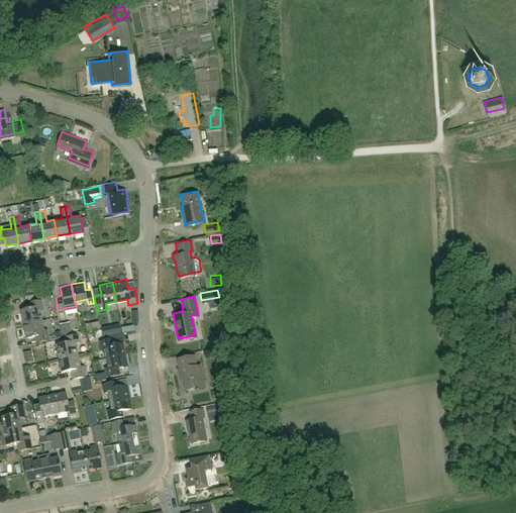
[(29,305),(20,307),(23,322),(42,318),(40,308),(43,308),(40,297),(28,300),(29,305)]
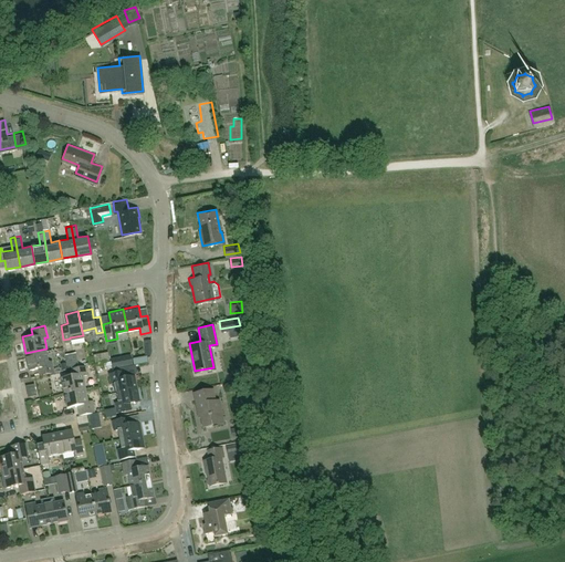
[(150,336),(144,337),(145,353),(133,355),(134,362),(148,360),(147,354),(150,353),(152,352),(150,336)]
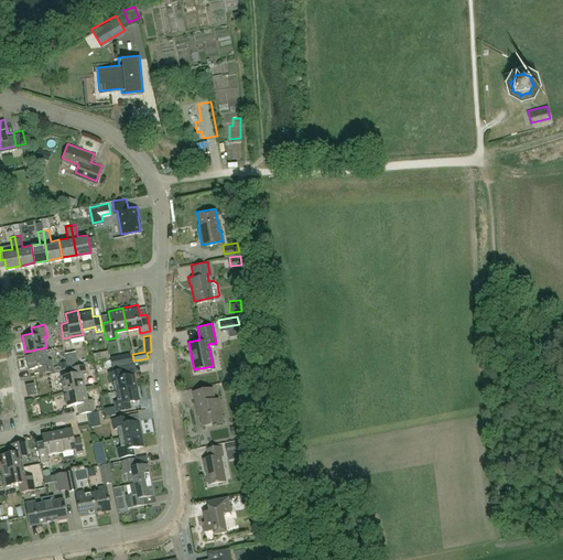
[(40,372),(53,368),(51,356),(49,357),(46,347),(25,352),(29,367),(39,365),(40,372)]
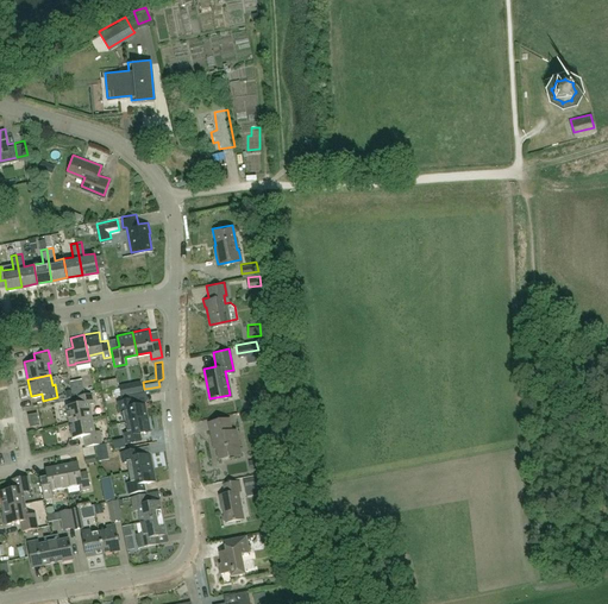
[(71,392),(82,390),(80,376),(69,378),(71,392)]
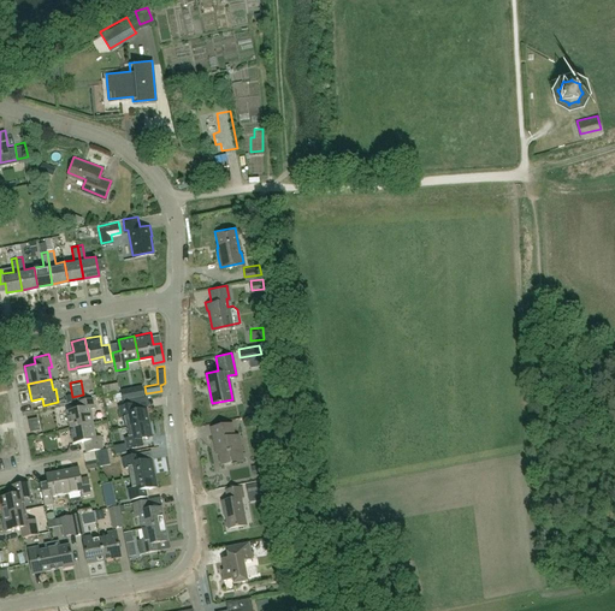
[(70,425),(94,420),(90,405),(95,404),(94,395),(76,398),(78,405),(66,408),(70,425)]
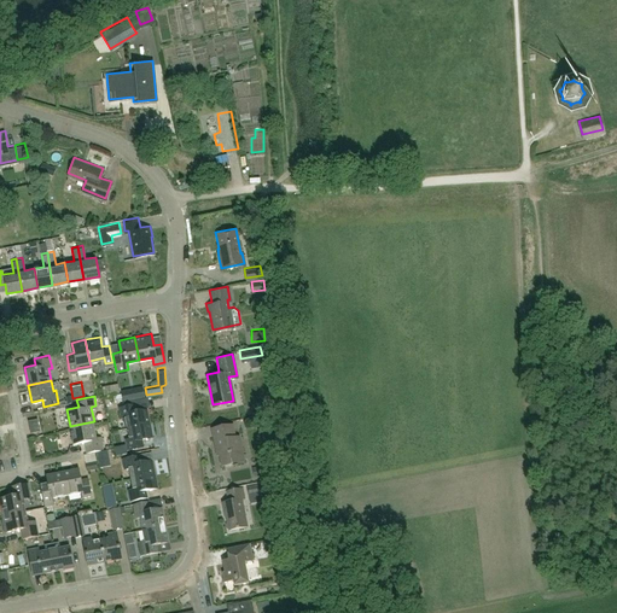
[(150,420),(147,406),(137,408),(135,401),(117,404),(120,416),(124,415),(127,425),(150,420)]
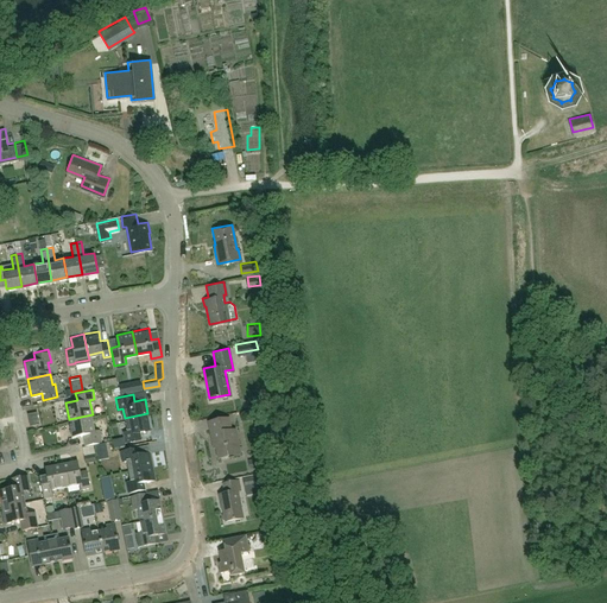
[(150,429),(147,413),(125,418),(126,429),(122,429),(125,440),(141,437),(140,430),(150,429)]
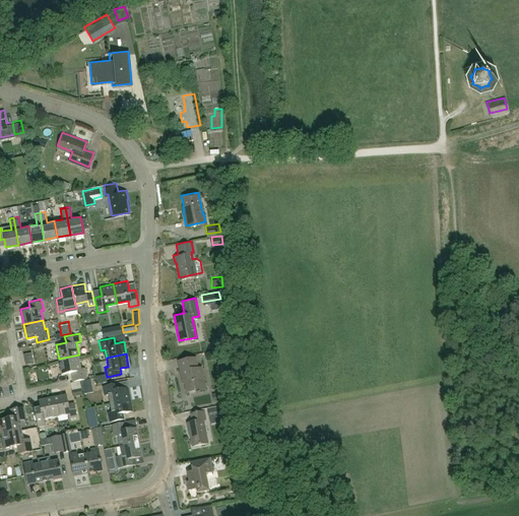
[(79,355),(59,359),(62,372),(70,370),(72,379),(87,376),(85,366),(81,366),(79,355)]
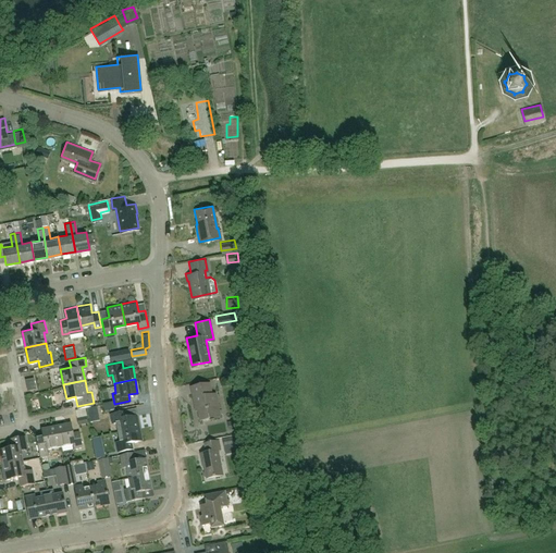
[(190,384),(192,391),(194,403),(196,402),(199,418),(219,414),(214,391),(210,392),(208,380),(190,384)]
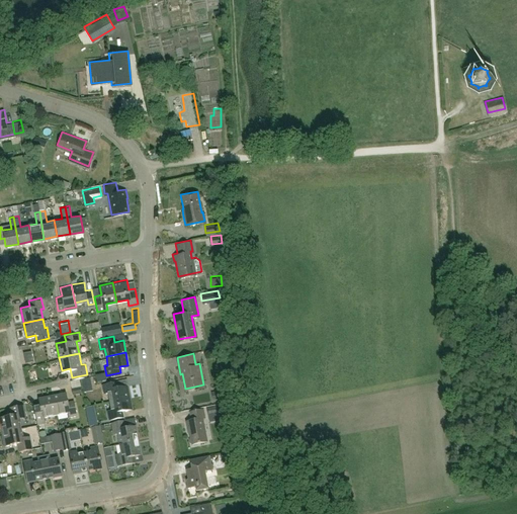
[(118,386),(116,378),(102,381),(104,391),(107,391),(109,399),(130,396),(126,383),(118,386)]
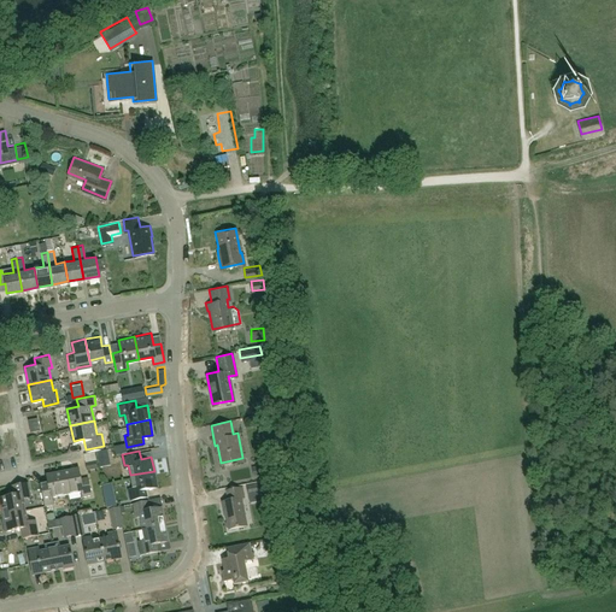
[(62,468),(66,492),(81,488),(82,494),(92,492),(88,475),(81,476),(78,464),(62,468)]
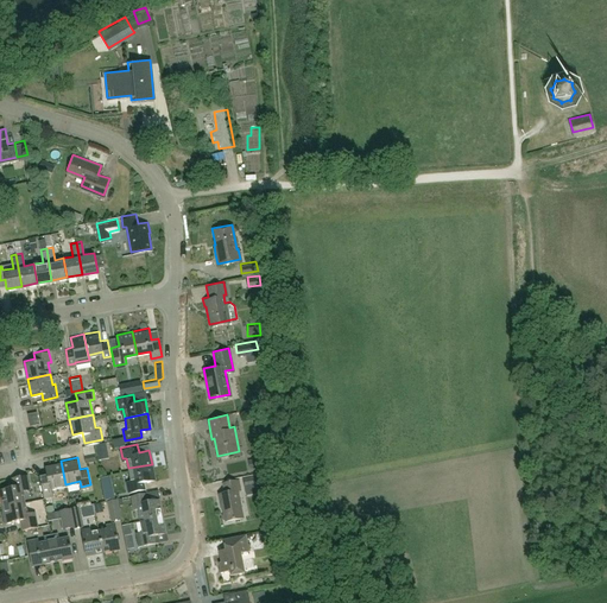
[(51,487),(65,484),(61,461),(44,464),(45,470),(38,471),(43,494),(52,492),(51,487)]
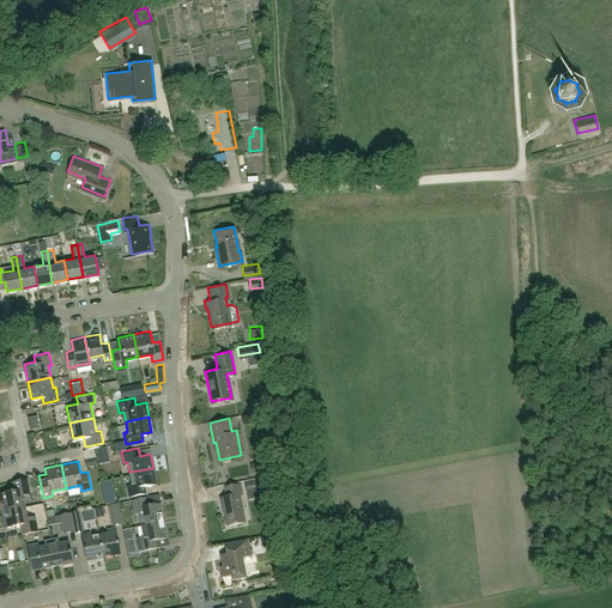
[(156,481),(153,468),(129,472),(132,482),(127,484),(129,494),(146,491),(145,484),(156,481)]
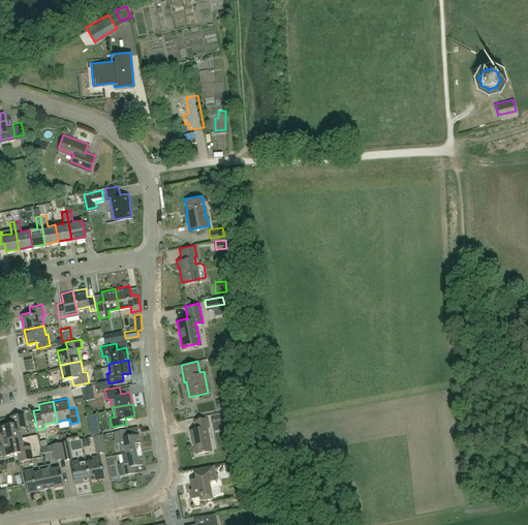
[(0,430),(2,439),(22,435),(20,426),(26,425),(23,411),(10,414),(11,423),(0,425),(0,430)]
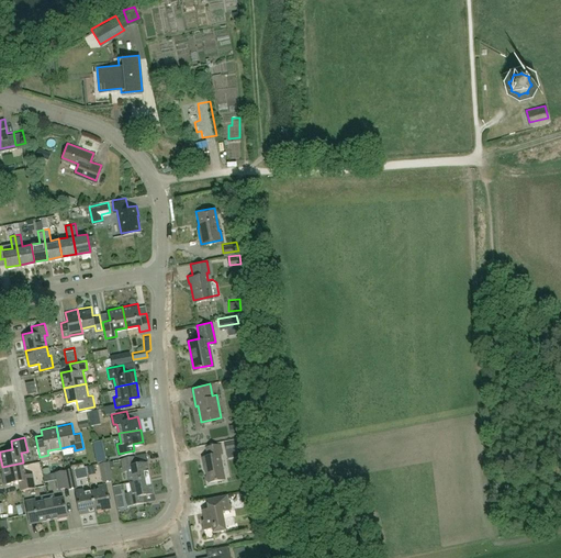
[(238,437),(223,441),(225,448),(239,445),(238,437)]
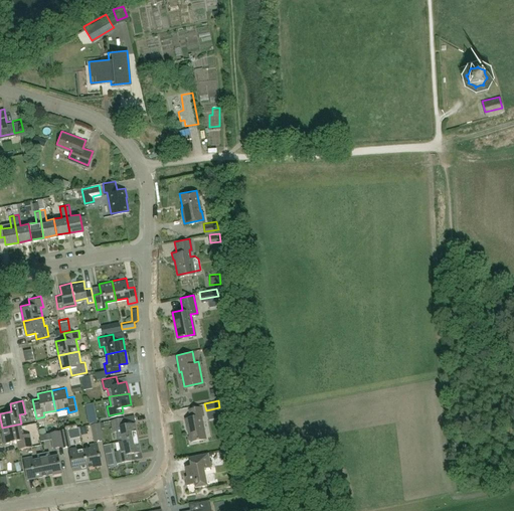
[(187,428),(190,440),(205,437),(200,413),(203,413),(201,404),(187,407),(189,415),(184,416),(186,428),(187,428)]
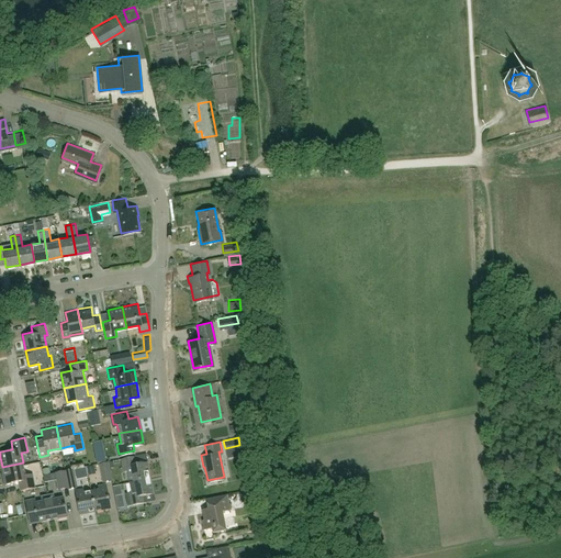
[(127,468),(130,479),(149,476),(146,460),(136,462),(134,454),(121,457),(123,469),(127,468)]
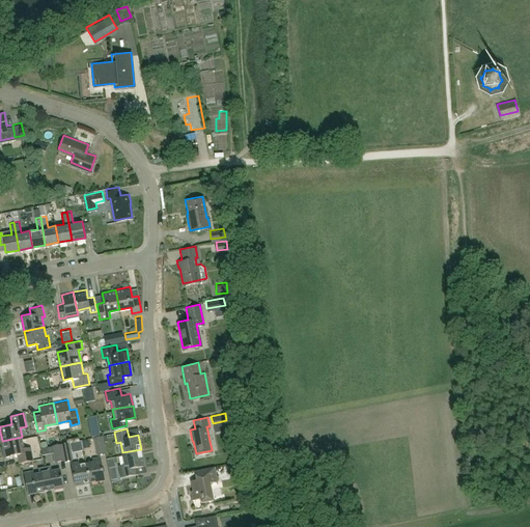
[(96,452),(104,451),(101,434),(93,436),(96,452)]
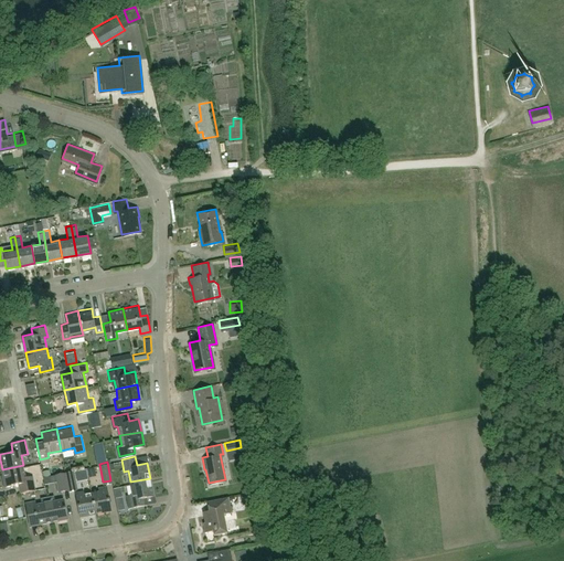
[(25,476),(23,465),(2,469),(4,485),(19,483),(21,490),(34,488),(32,475),(25,476)]
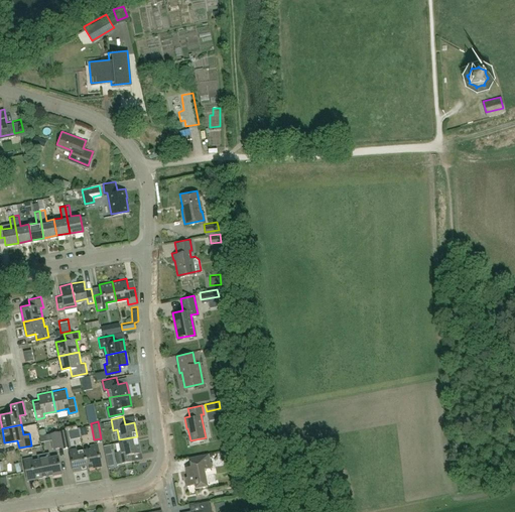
[(58,429),(61,444),(61,446),(70,444),(66,428),(58,429)]
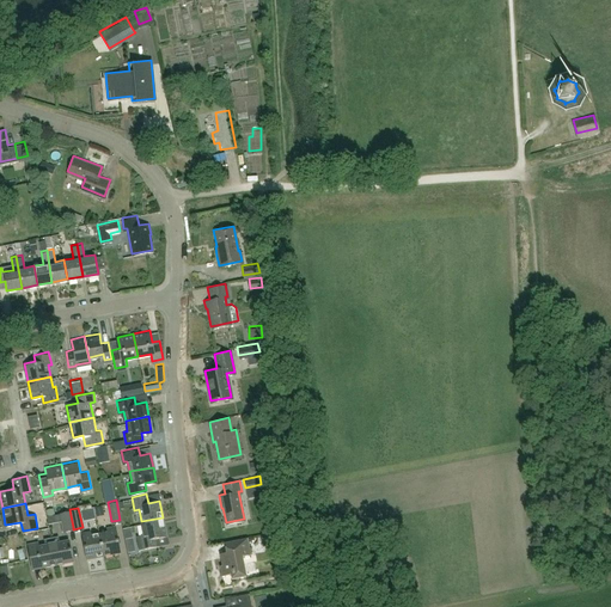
[(63,529),(73,527),(69,509),(60,512),(63,529)]
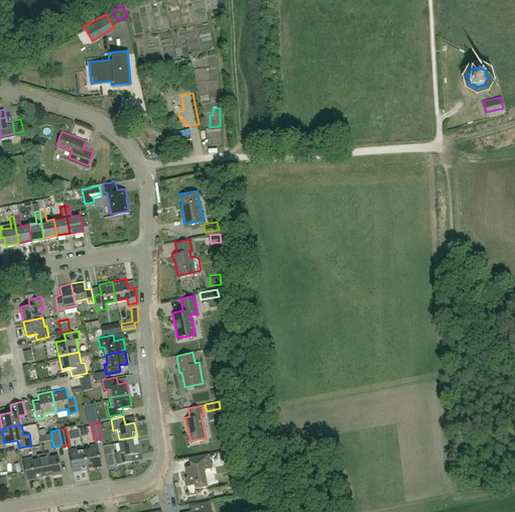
[(131,453),(140,451),(137,436),(119,439),(120,449),(114,451),(117,462),(132,459),(131,453)]
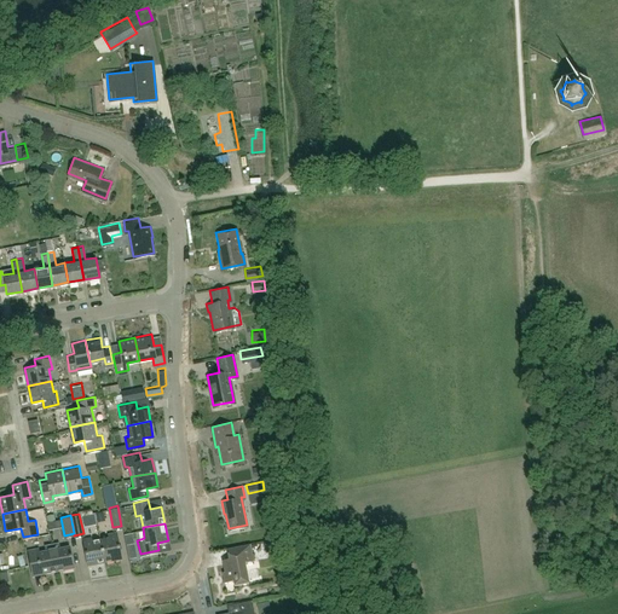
[(131,555),(138,554),(136,529),(121,532),(125,554),(131,552),(131,555)]
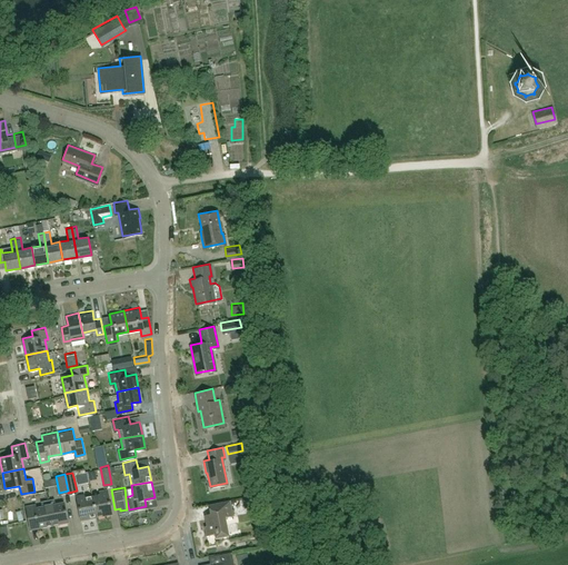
[(91,495),(95,515),(112,512),(107,488),(99,491),(100,494),(91,495)]
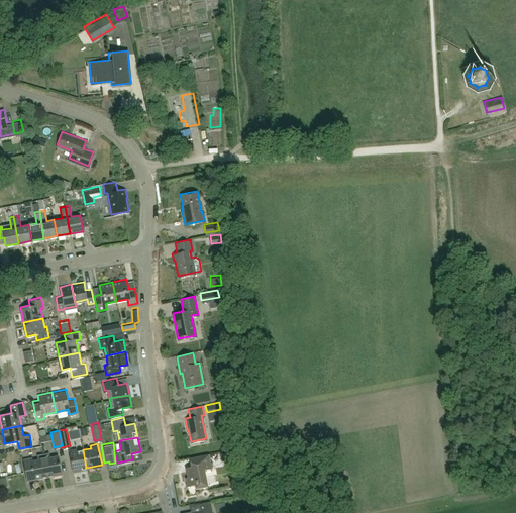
[(70,449),(74,471),(86,468),(83,449),(77,450),(76,447),(70,449)]
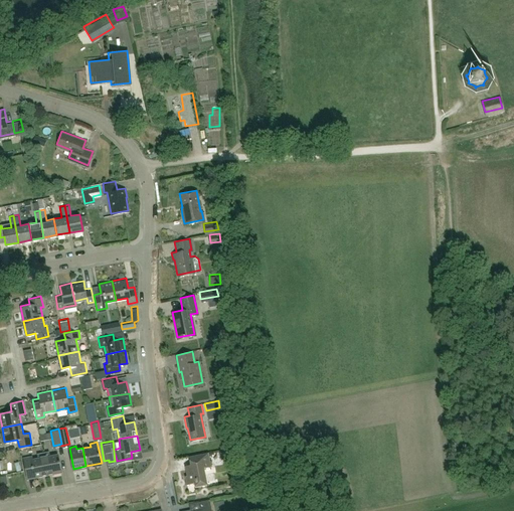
[(42,451),(46,474),(60,472),(56,454),(49,455),(48,450),(42,451)]
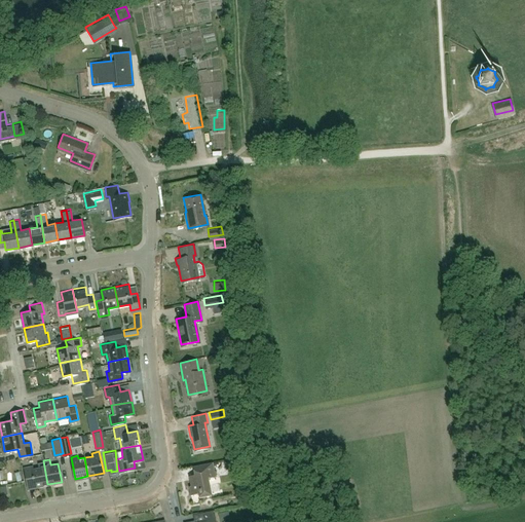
[(47,484),(43,460),(37,462),(38,467),(32,468),(32,464),(24,467),(28,488),(47,484)]
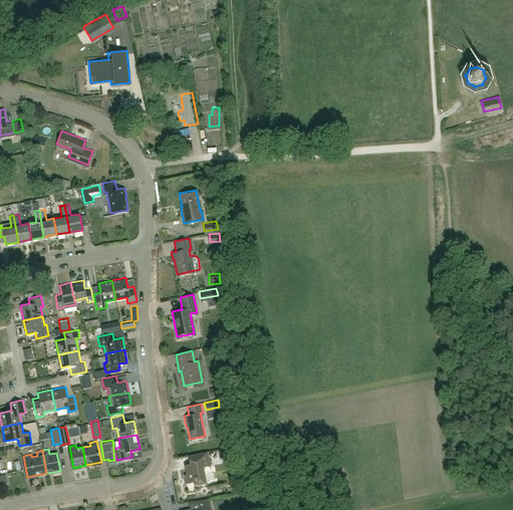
[(207,450),(188,454),(190,463),(184,464),(186,474),(184,474),(186,483),(193,481),(194,485),(206,483),(202,466),(210,465),(207,450)]
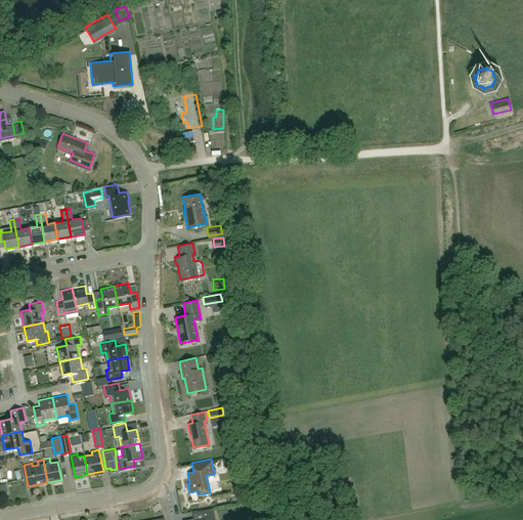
[(203,516),(184,519),(214,519),(212,508),(202,510),(203,516)]
